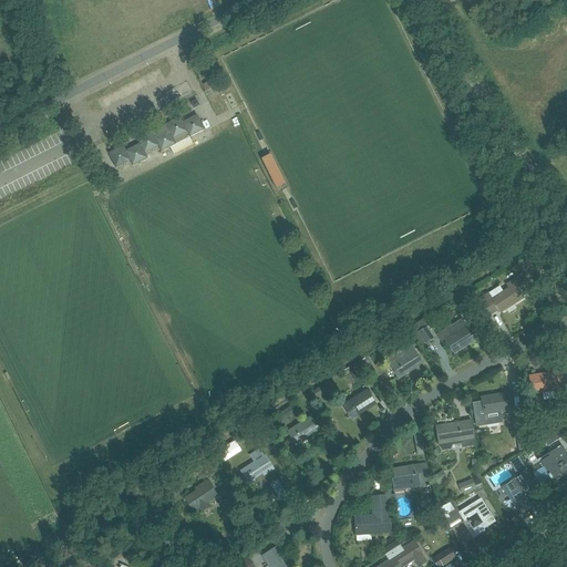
[(210,82),(204,86),(206,92),(213,89),(210,82)]
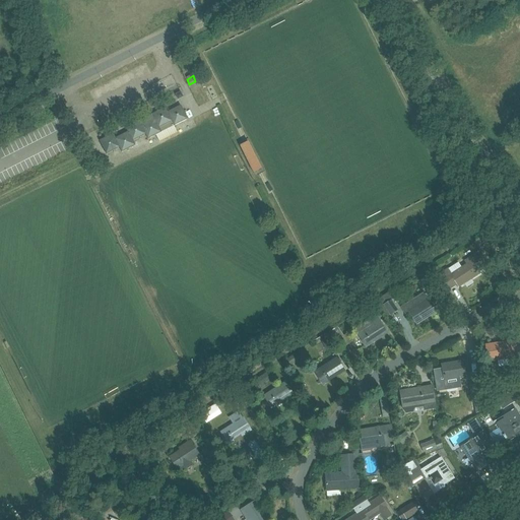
[(114,134),(100,141),(105,150),(107,154),(120,148),(122,152),(135,146),(133,141),(146,135),(148,139),(161,133),(159,128),(172,122),(175,127),(188,120),(186,115),(181,107),(168,113),(166,109),(152,115),(154,120),(142,126),(139,122),(126,128),(128,133),(116,139),(114,134)]
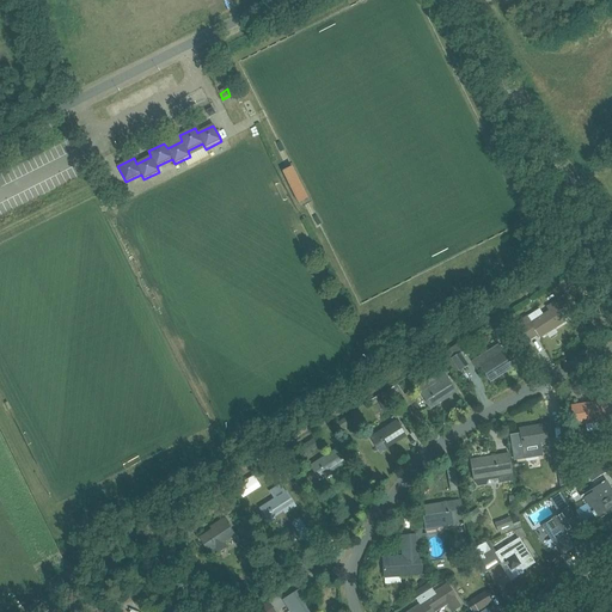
[(297,203),(307,199),(292,165),(282,170),(297,203)]
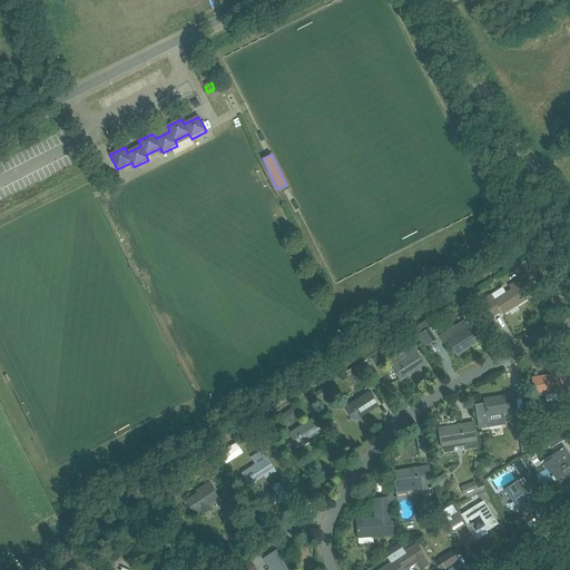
[(541,268),(536,257),(524,263),(519,266),(523,275),(529,272),(530,274),(541,268)]
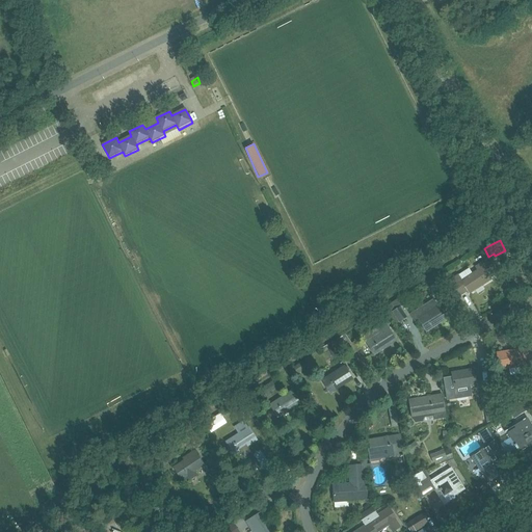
[(489,260),(476,268),(478,271),(467,278),(463,273),(458,276),(450,283),(453,288),(459,297),(468,292),(470,294),(491,280),(489,275),(497,270),(489,260)]
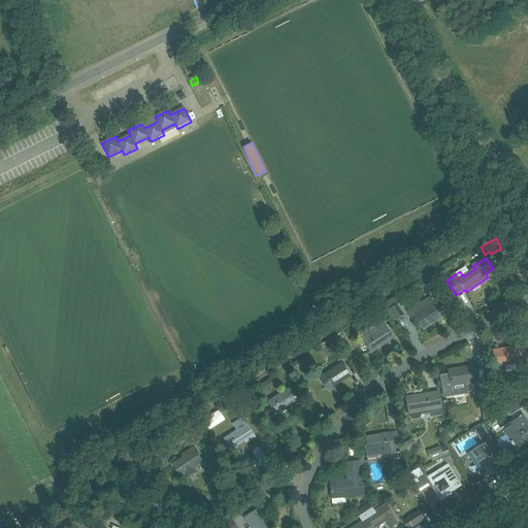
[(385,301),(387,307),(397,302),(395,296),(385,301)]
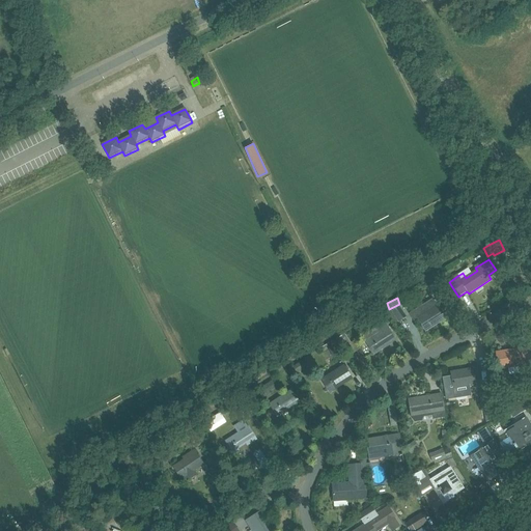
[(432,299),(415,310),(420,317),(418,319),(420,324),(425,332),(448,317),(443,309),(440,305),(438,307),(432,299)]
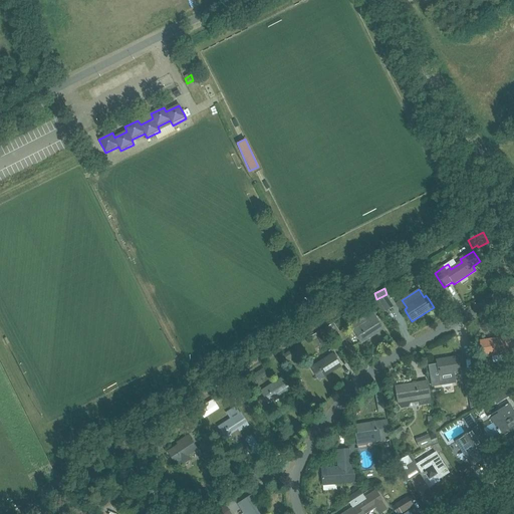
[(387,298),(379,302),(386,312),(393,307),(387,298)]
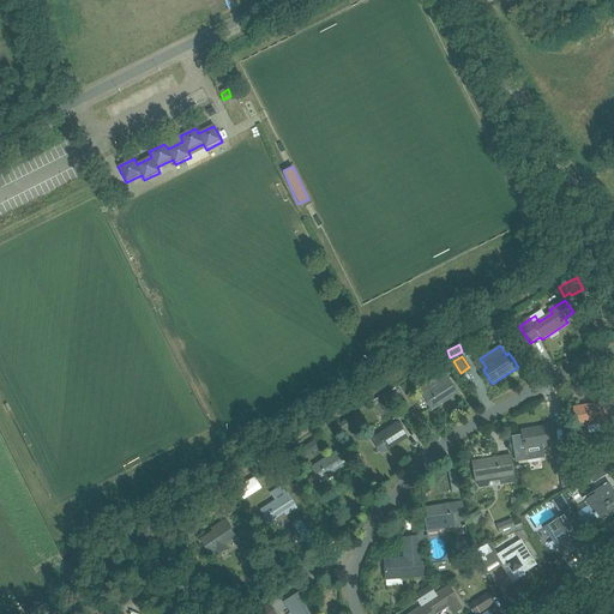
[(422,397),(426,401),(432,411),(458,395),(439,365),(429,371),(439,386),(422,397)]
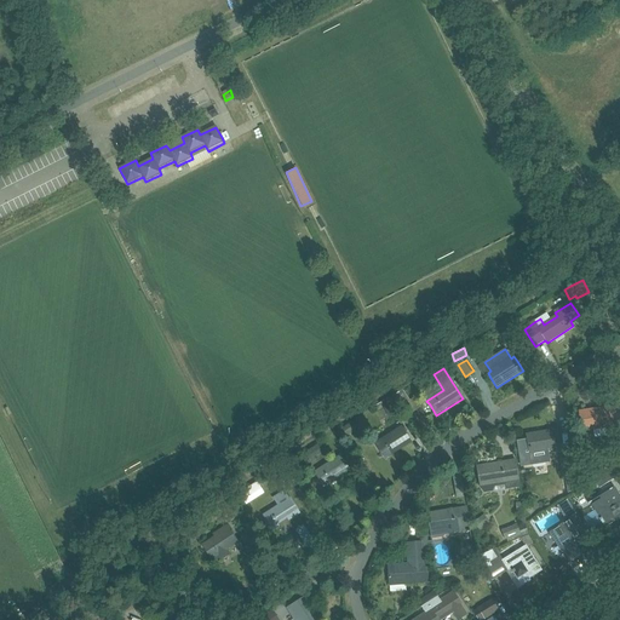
[(480,392),(484,390),(477,378),(474,380),(480,392)]
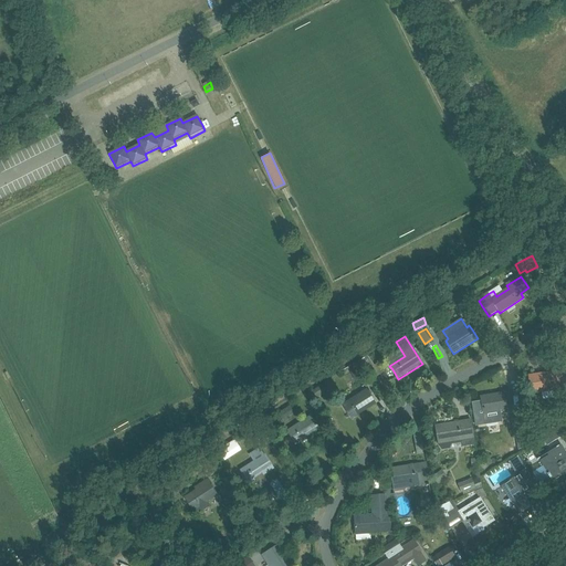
[(375,367),(367,357),(359,362),(367,371),(375,367)]
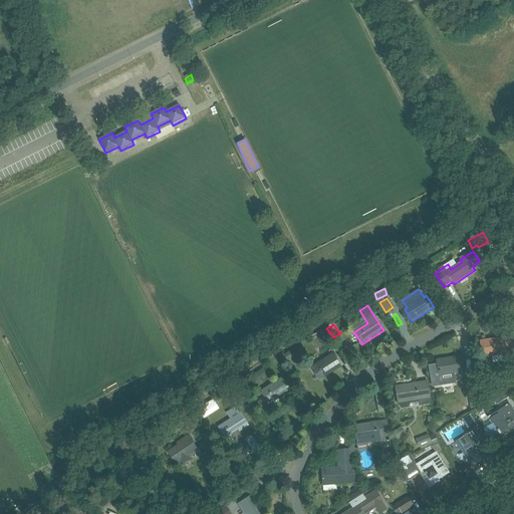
[(320,337),(314,342),(320,350),(327,345),(320,337)]
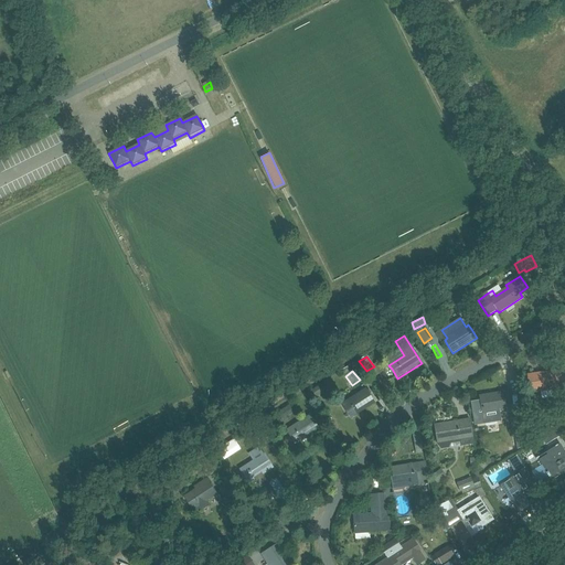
[(556,372),(528,375),(531,394),(564,387),(564,373),(564,371),(556,372)]
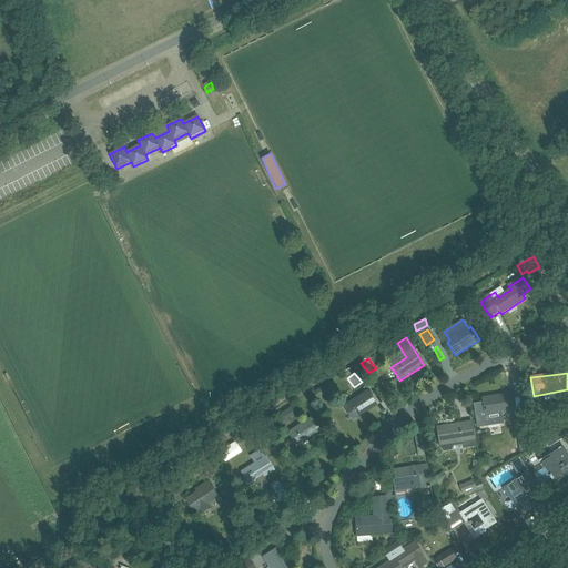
[(324,387),(313,394),(317,399),(328,393),(324,387)]
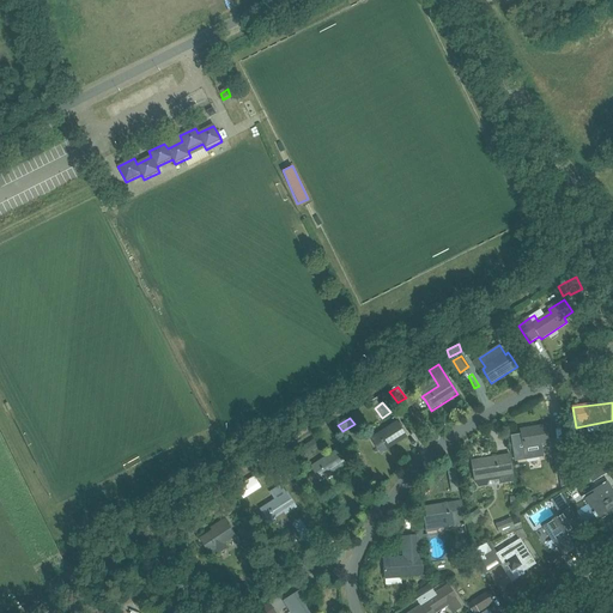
[(371,441),(374,444),(381,454),(406,437),(398,424),(371,441)]
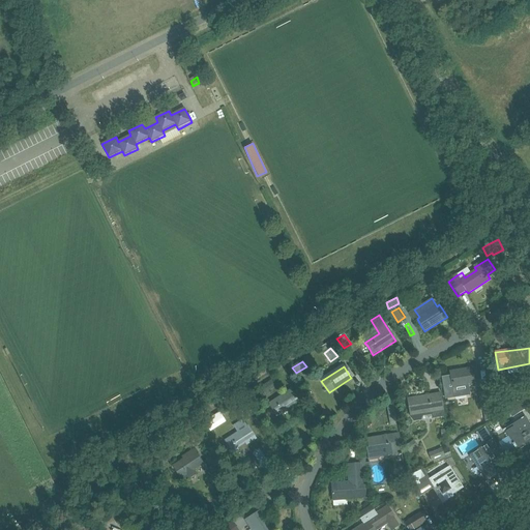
[(451,376),(443,377),(446,400),(470,395),(469,386),(480,384),(477,367),(450,373),(451,376)]
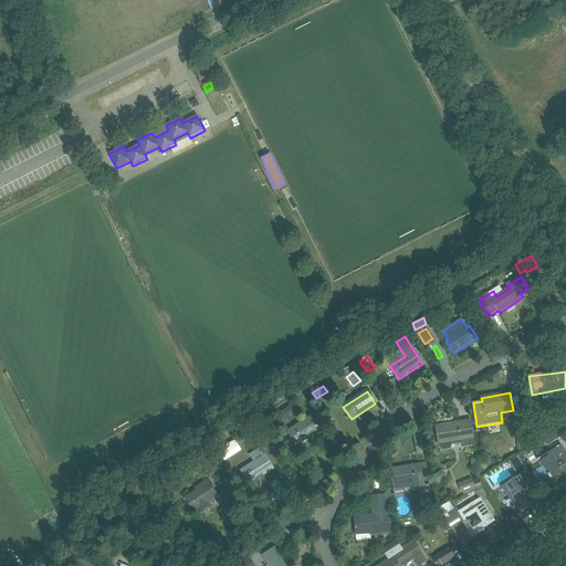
[(293,405),(276,416),(281,422),(297,411),(293,405)]
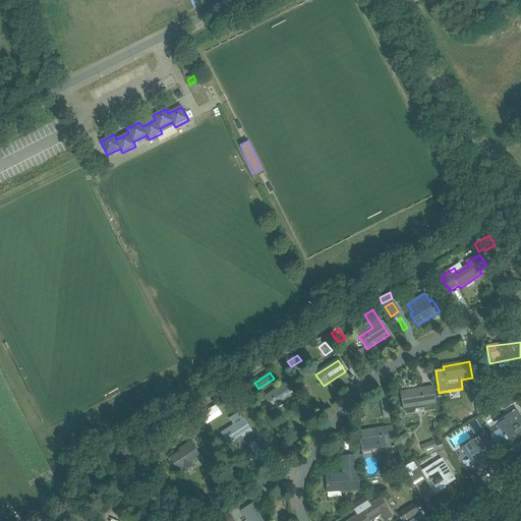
[(265,398),(267,401),(272,410),(294,396),(286,384),(265,398)]
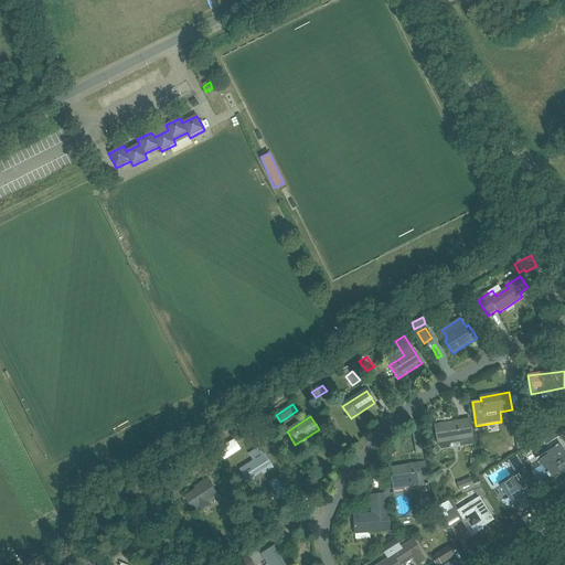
[(524,439),(521,417),(513,418),(516,440),(524,439)]
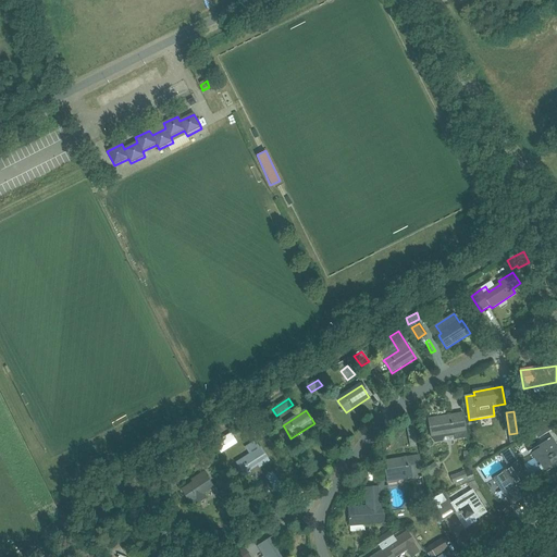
[(462,415),(457,416),(429,420),(432,437),(433,441),(435,444),(466,438),(465,432),(466,432),(462,415)]
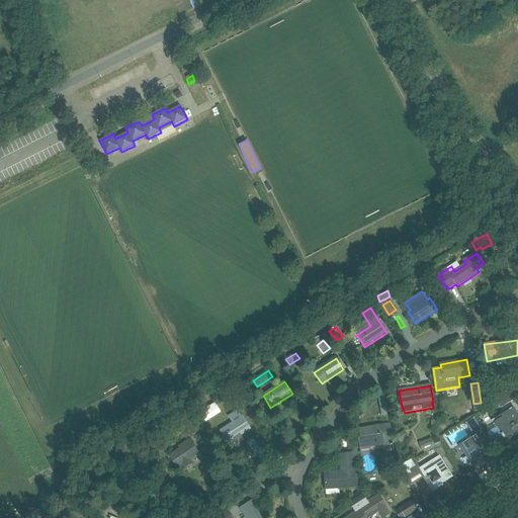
[(512,392),(500,400),(504,407),(517,399),(512,392)]
